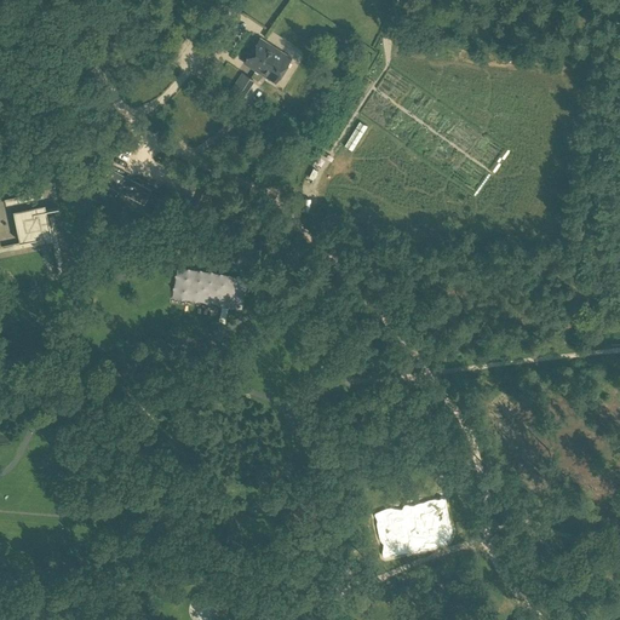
[(252,51),(244,64),(275,85),(291,59),(259,39),(256,45),(251,41),(247,49),(252,51)]
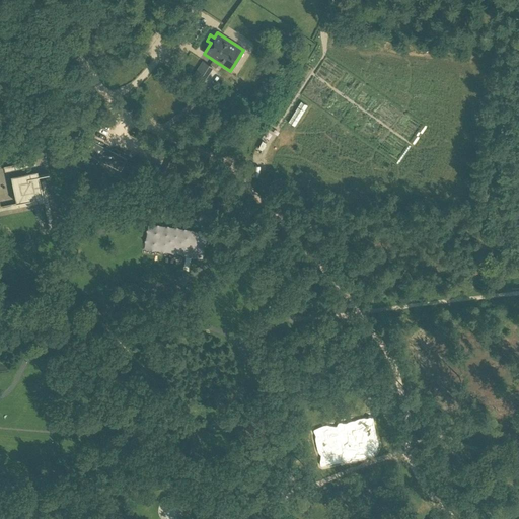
[(203,61),(192,78),(201,83),(212,67),(203,61)]
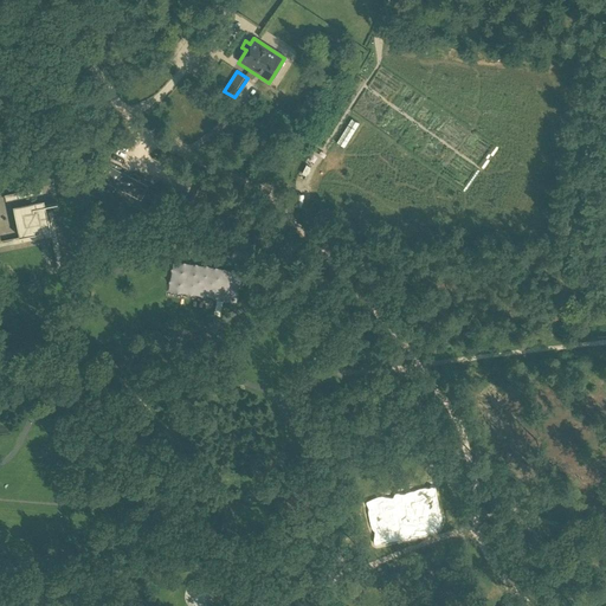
[(349,128),(334,152),(342,156),(356,133),(349,128)]
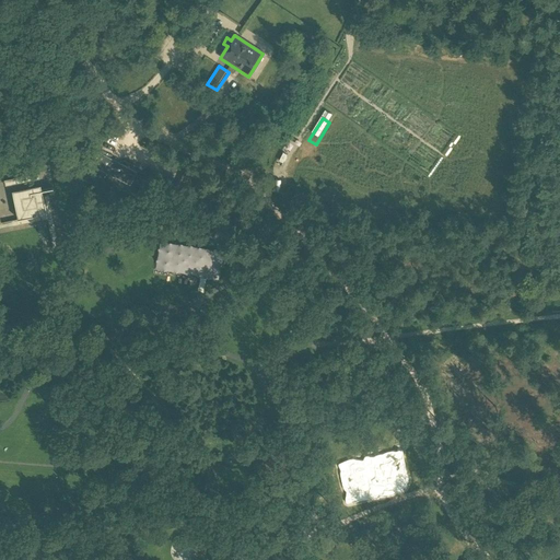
[(100,153),(93,165),(130,186),(137,173),(100,153)]
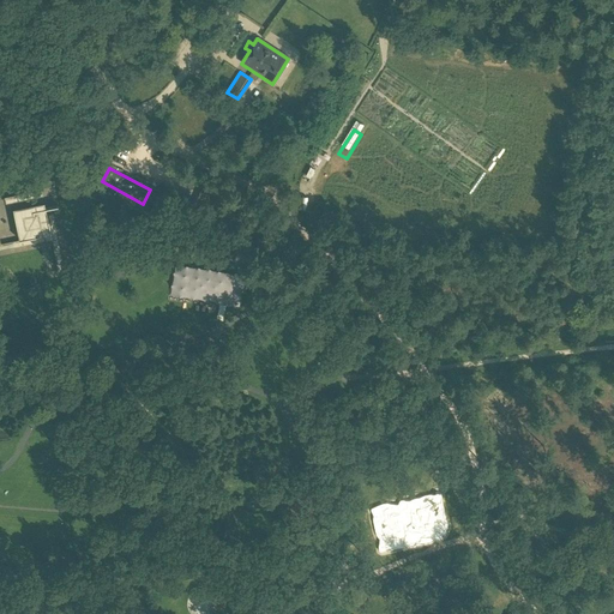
[(42,190),(4,198),(6,203),(43,196),(42,190)]
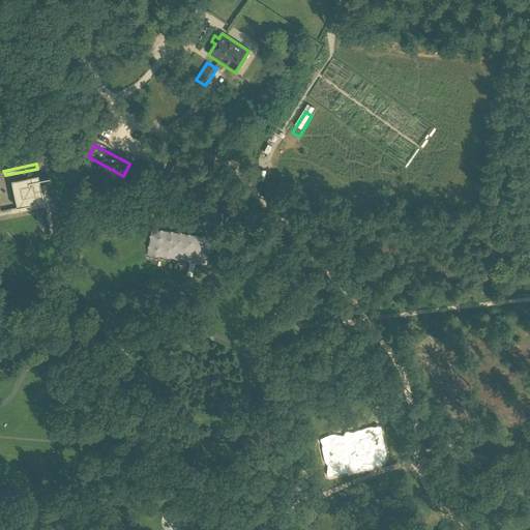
[(38,175),(11,181),(17,207),(43,203),(39,180),(38,175)]
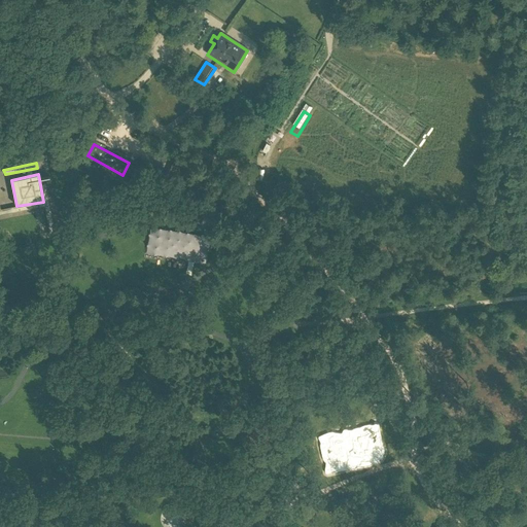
[(0,204),(0,214),(44,207),(49,233),(56,232),(47,192),(44,178),(39,179),(43,202),(16,206),(1,209),(0,204)]
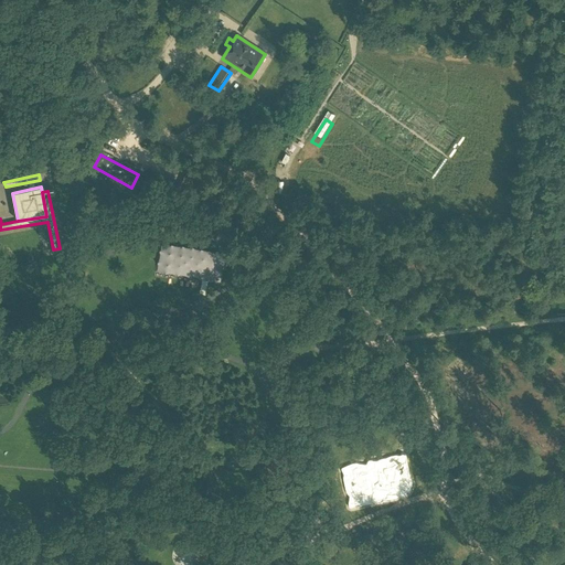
[(161,244),(156,273),(219,283),(223,255),(161,244)]
